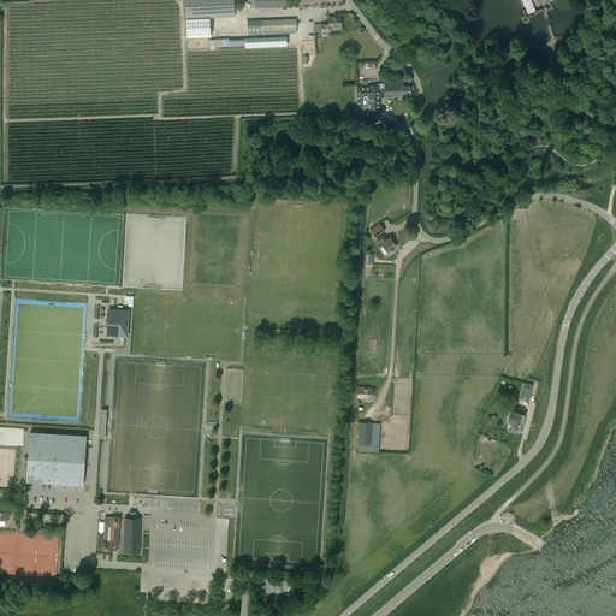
[(211,36),(209,17),(235,16),(234,0),(184,0),(187,37),(211,36)]
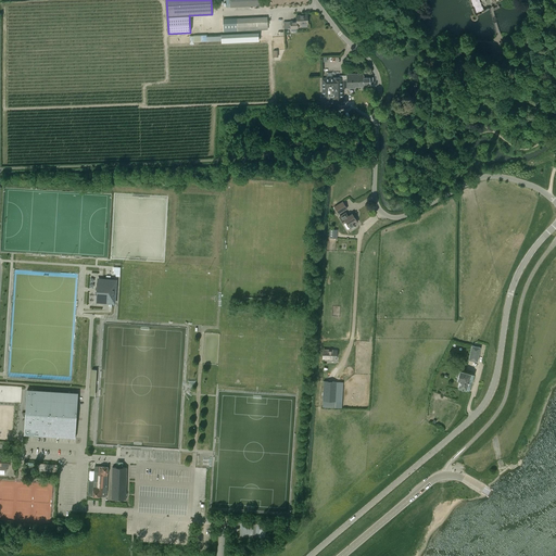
[(489,8),(481,11),(480,11),(479,12),(477,14),(476,13),(470,0),(468,0),(472,13),(472,14),(471,14),(471,15),(470,15),(470,16),(470,17),(470,19),(471,19),(471,20),(472,20),(472,21),(474,21),(475,21),(476,21),(477,20),(478,19),(478,17),(478,16),(478,15),(490,9),(489,8)]
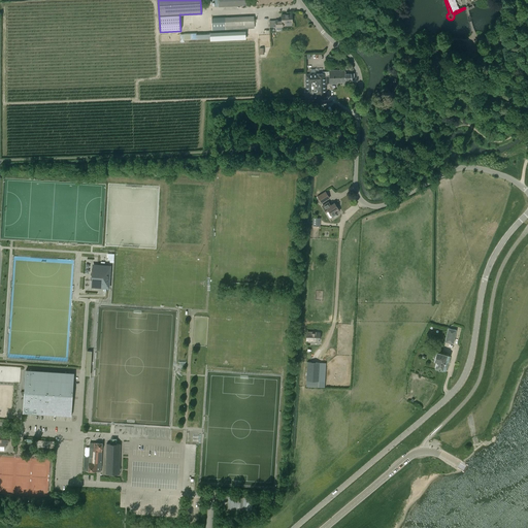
[(284,20),(271,21),(271,26),(284,26),(284,22),(294,22),(293,14),(283,14),(284,20)]
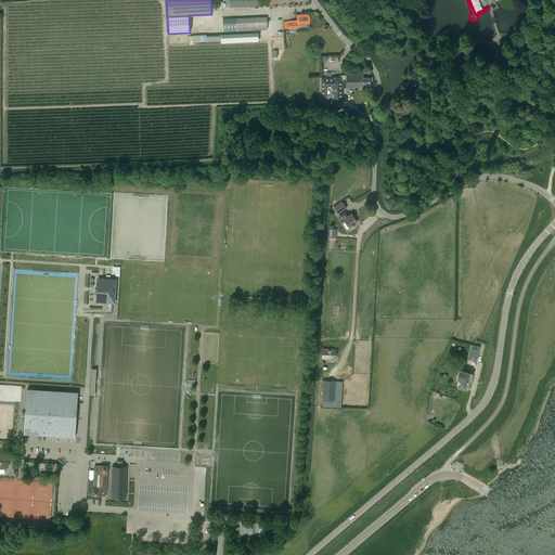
[(267,17),(236,18),(237,30),(267,29),(267,26),(267,17)]
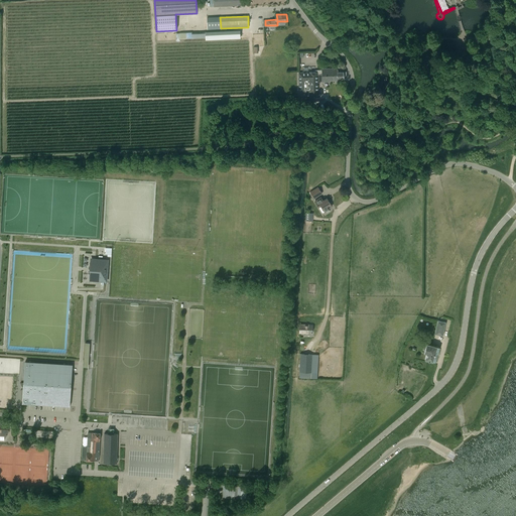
[(208,29),(221,28),(220,17),(207,18),(208,29)]
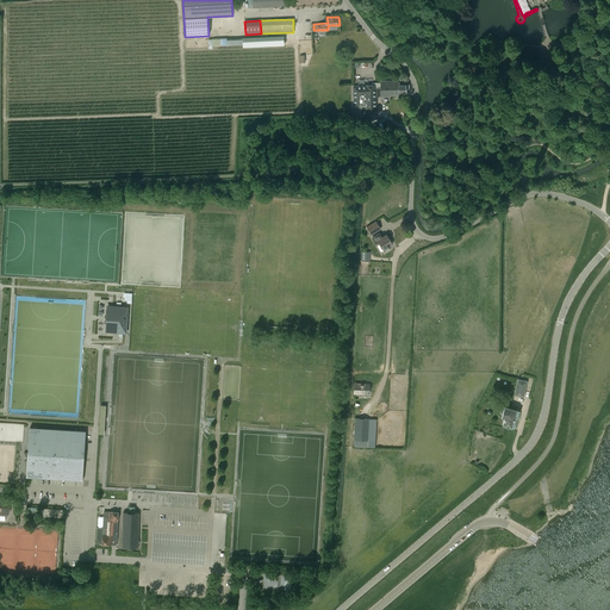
[(375,89),(375,97),(381,95),(381,97),(390,97),(390,95),(399,95),(399,92),(403,92),(406,92),(406,91),(406,88),(406,85),(405,85),(403,85),(399,85),(399,81),(393,82),(393,81),(380,81),(380,82),(381,89),(375,89)]
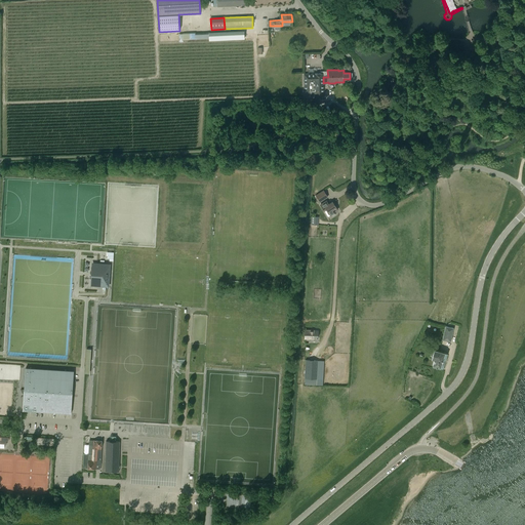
[(321,74),(314,74),(304,74),(305,96),(315,96),(323,96),(323,97),(324,97),(324,90),(323,83),(323,77),(328,77),(327,71),(321,71),(321,74)]
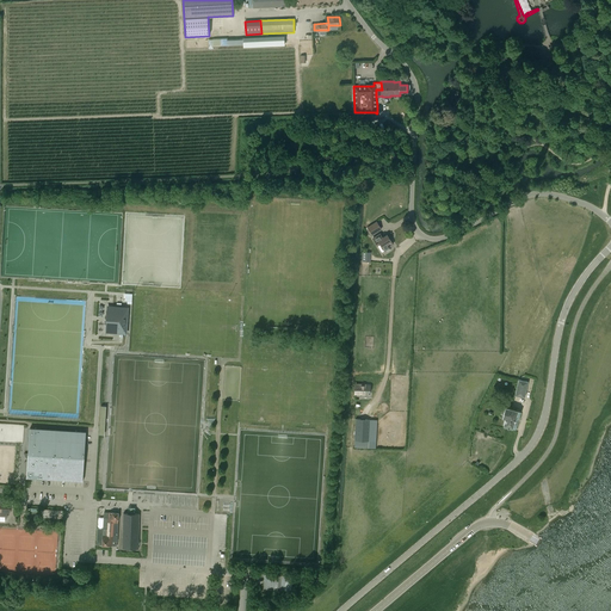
[(377,222),(369,227),(374,234),(382,229),(377,222)]
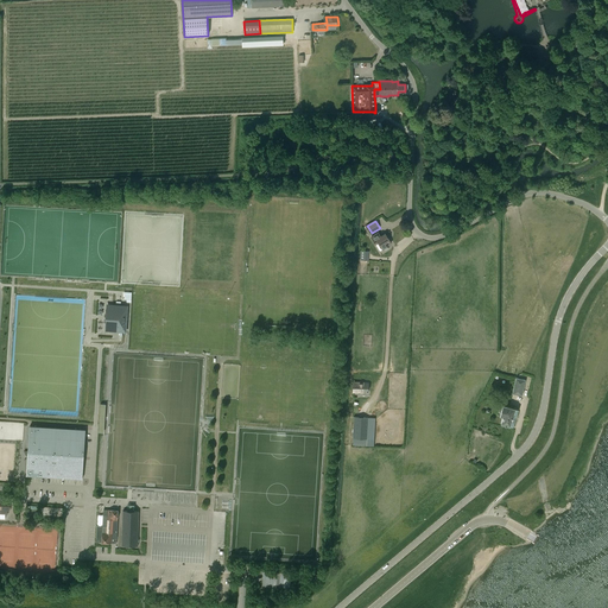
[(388,248),(386,245),(390,241),(385,234),(380,236),(378,233),(371,238),(375,245),(379,242),(382,249),(384,248),(385,251),(388,248)]
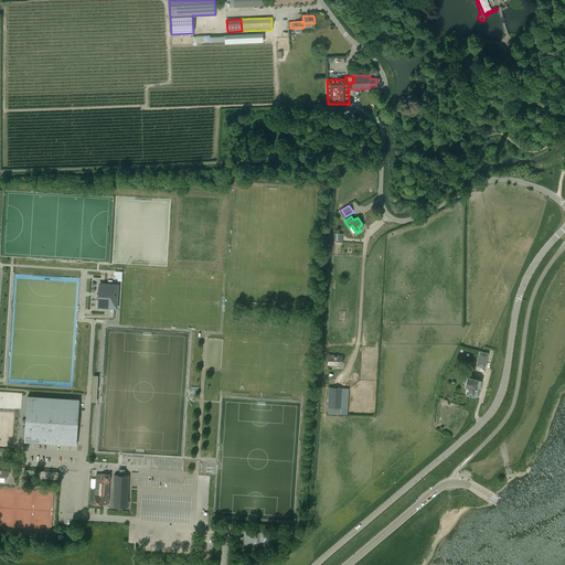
[(107,285),(104,285),(104,289),(99,288),(98,307),(114,307),(116,308),(118,285),(107,285)]
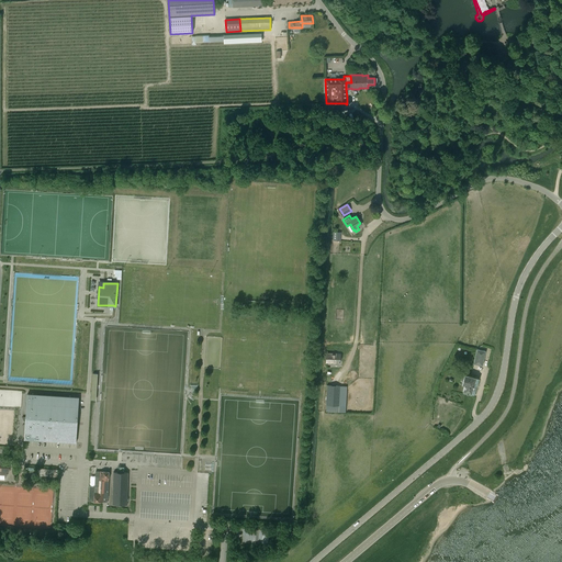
[(482,366),(486,351),(478,349),(474,363),(482,366)]
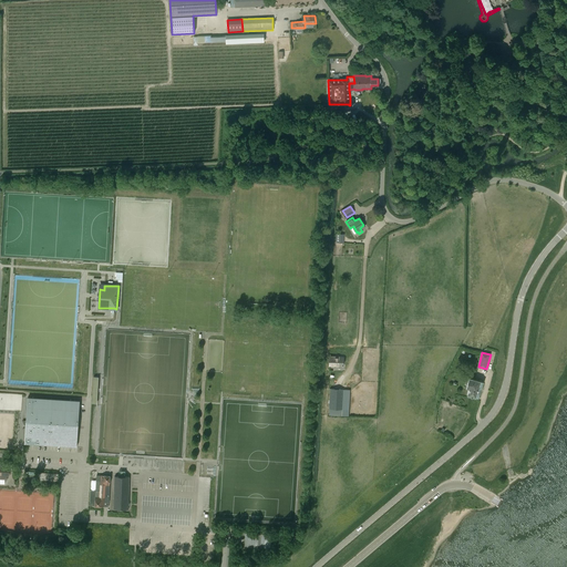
[(344,357),(329,357),(328,367),(342,367),(342,366),(343,366),(344,357)]
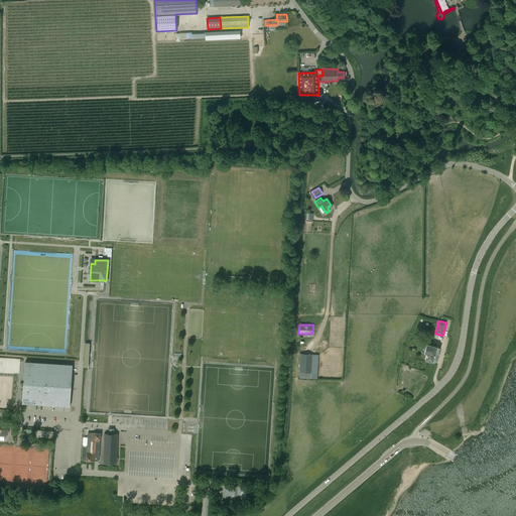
[(426,353),(424,359),(432,361),(437,347),(426,343),(423,352),(426,353)]
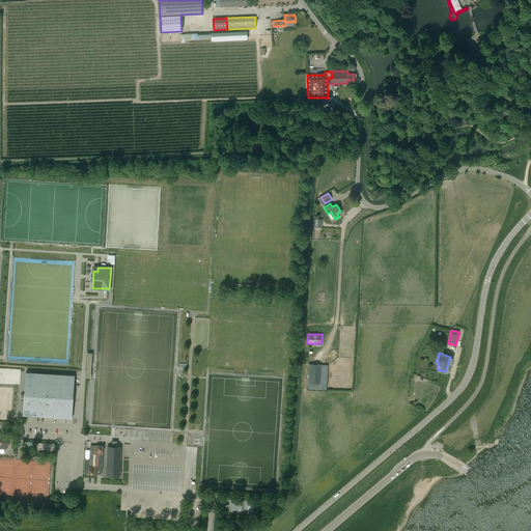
[(320,384),(322,365),(309,364),(308,383),(320,384)]
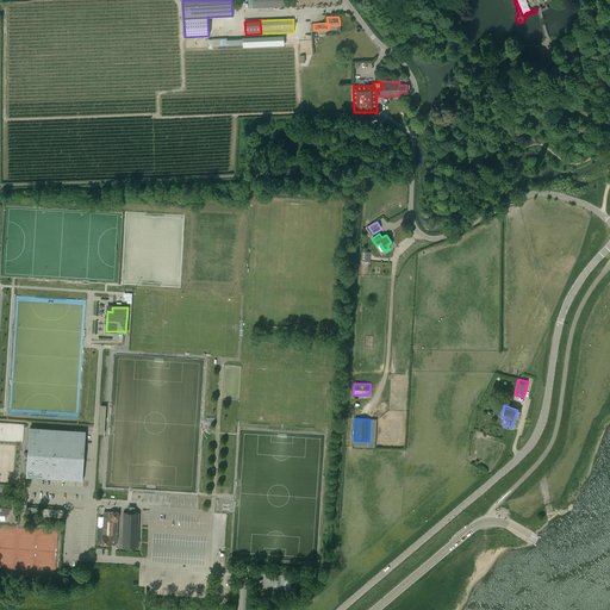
[(27,460),(27,477),(82,480),(86,431),(30,428),(29,453),(24,453),(27,460)]
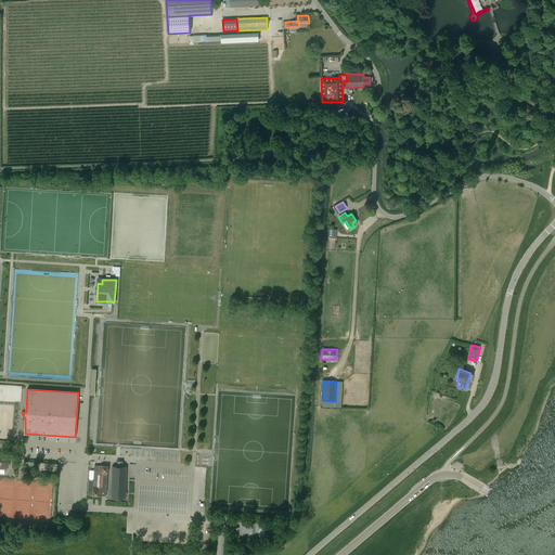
[(0,468),(7,469),(7,466),(10,466),(10,461),(13,461),(14,454),(0,452),(0,468)]
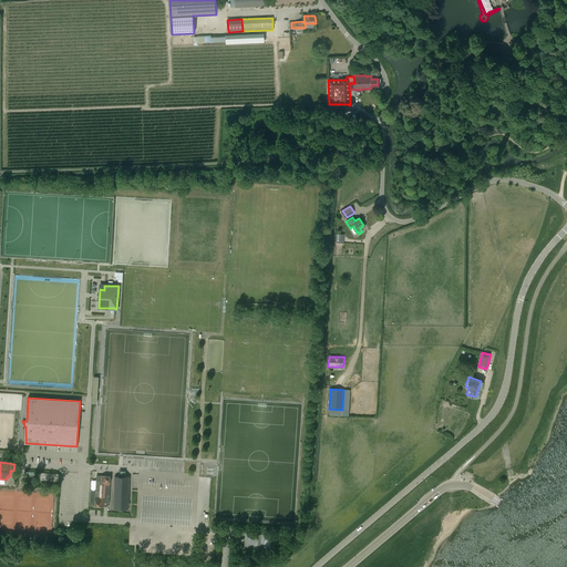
[(111,476),(101,475),(96,475),(96,491),(91,490),(90,506),(104,506),(109,507),(109,503),(111,476)]
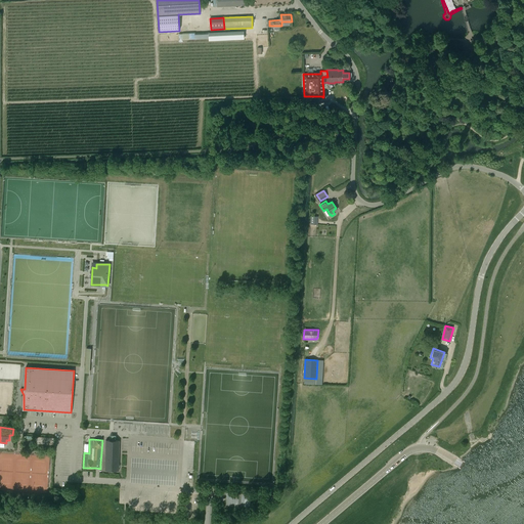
[(120,440),(106,440),(105,471),(119,471),(120,440)]
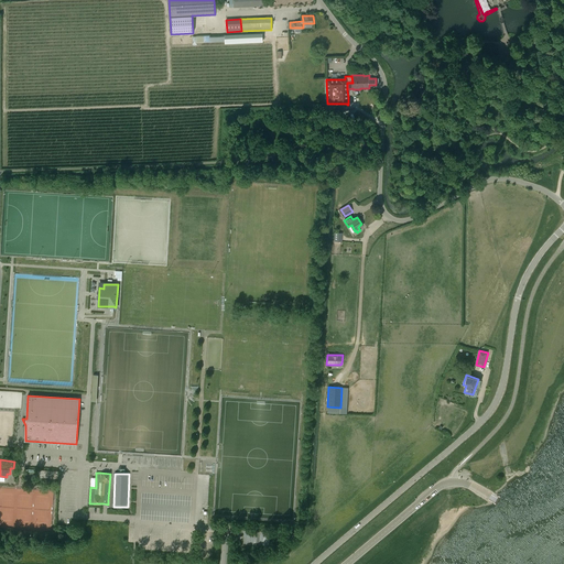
[(270,532),(243,531),(243,544),(269,545),(270,532)]
